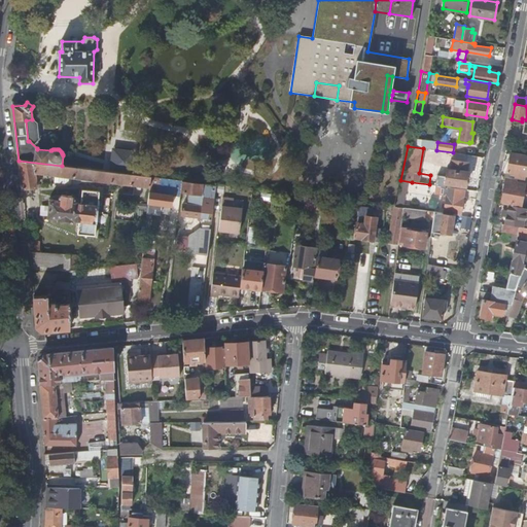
[(133,173),(133,152),(111,151),(110,172),(133,173)]
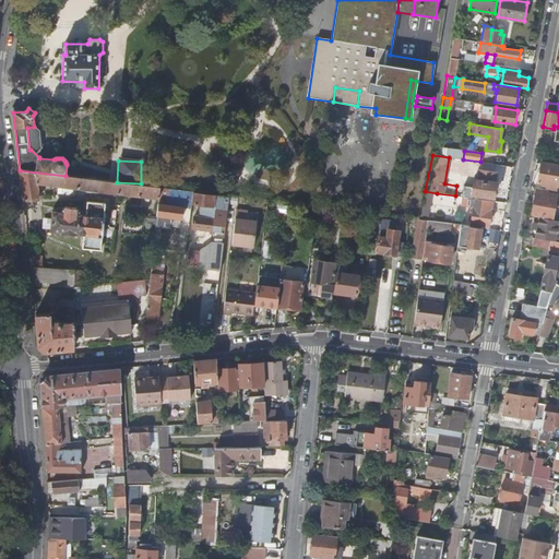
[(558,165),(542,162),(538,182),(558,186),(558,181),(558,165)]
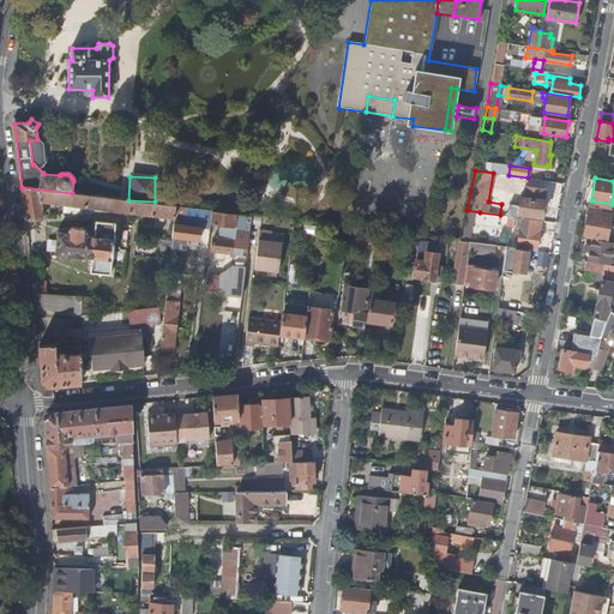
[(527,186),(525,197),(519,197),(518,210),(513,210),(513,214),(541,217),(543,200),(542,200),(545,188),(527,186)]
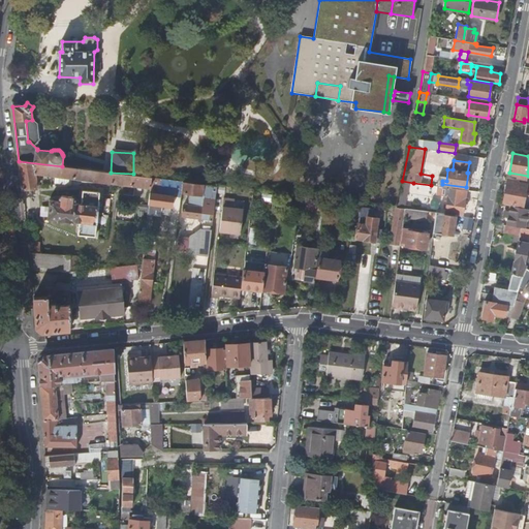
[(152,178),(96,172),(62,166),(19,161),(22,189),(37,189),(34,174),(151,188),(152,178)]
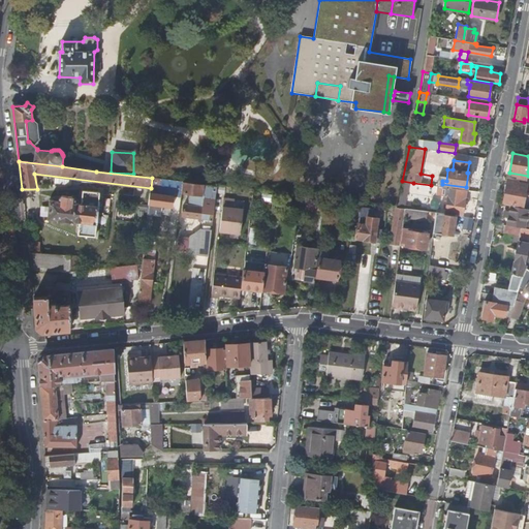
[(183,181),(152,178),(151,188),(150,193),(174,195),(182,196),(182,192),(183,181)]
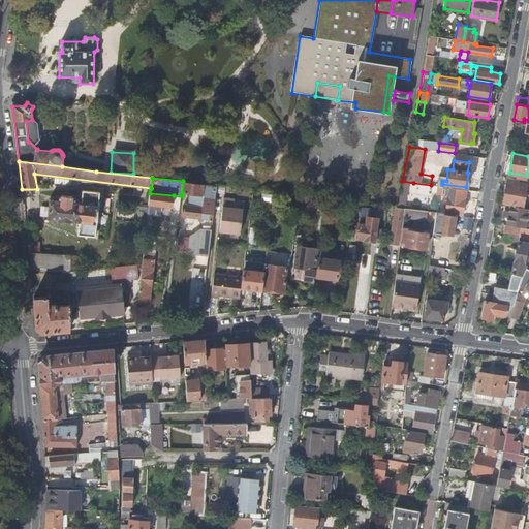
[(203,195),(204,184),(183,181),(182,192),(203,195)]
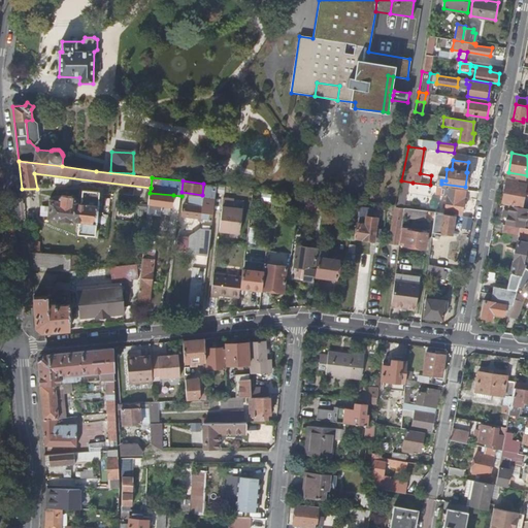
[(413,183),(401,180),(400,191),(410,192),(413,183)]
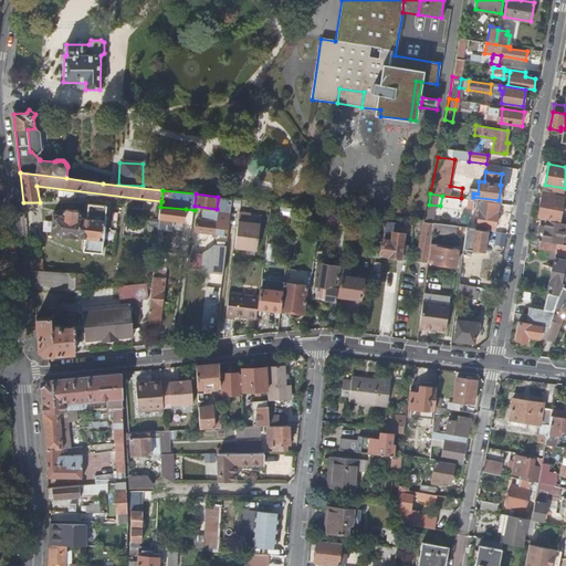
[(543,195),(538,216),(559,220),(564,196),(555,194),(554,197),(543,195)]
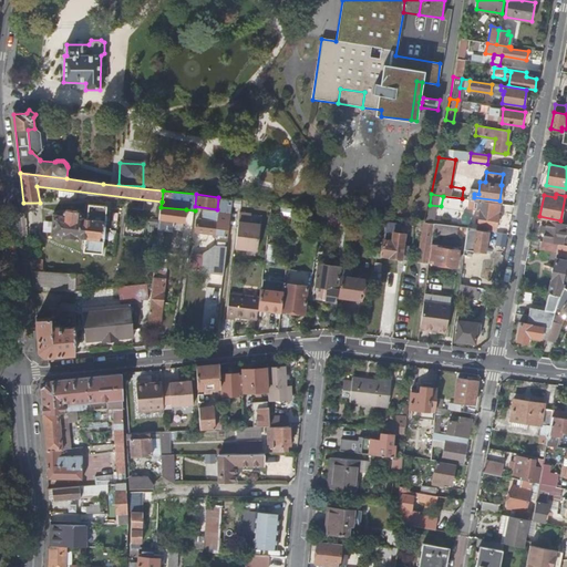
[(232,213),(233,199),(218,197),(217,209),(217,212),(219,212),(232,213)]
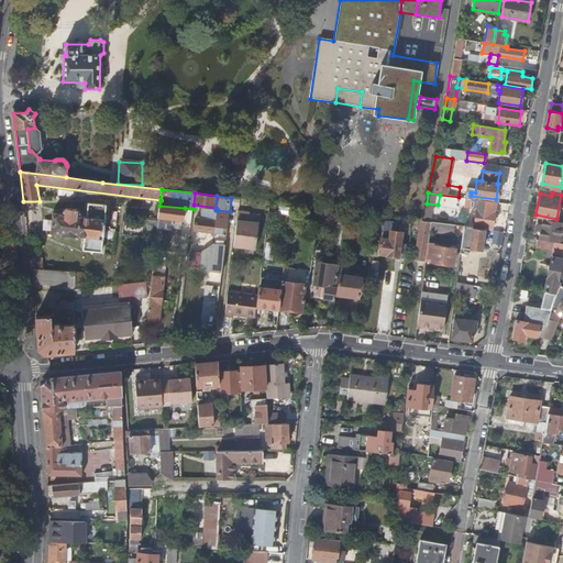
[(497,202),(474,199),(473,209),(476,209),(474,225),(492,228),(497,202)]
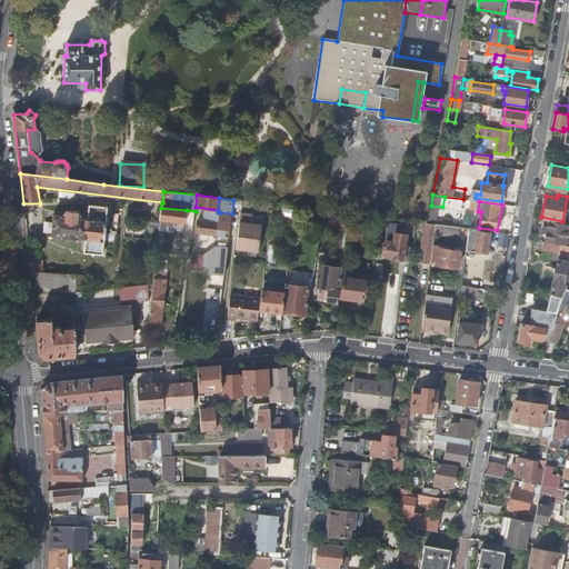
[(88,206),(88,215),(80,215),(80,216),(77,212),(68,211),(65,213),(63,217),(53,216),(51,236),(85,239),(85,252),(102,255),(107,207),(88,206)]
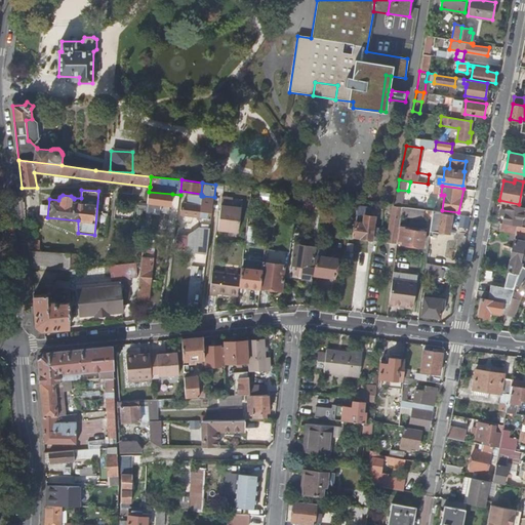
[(171,205),(172,194),(149,192),(148,203),(171,205)]
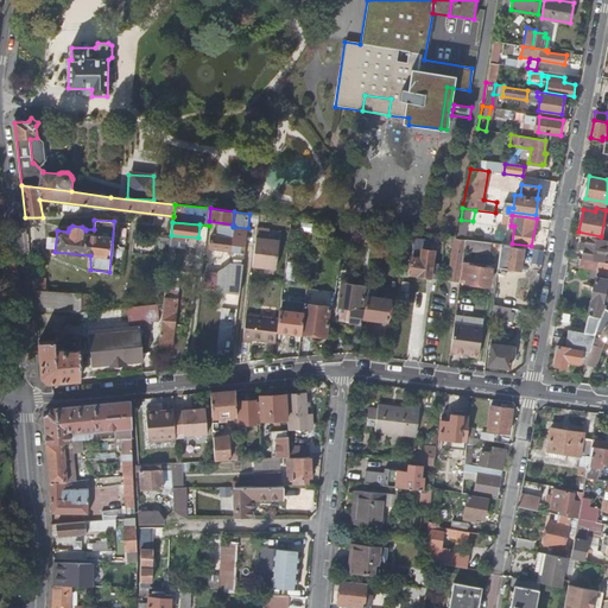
[(245,252),(248,228),(235,227),(234,235),(226,234),(226,236),(210,235),(209,248),(245,252)]
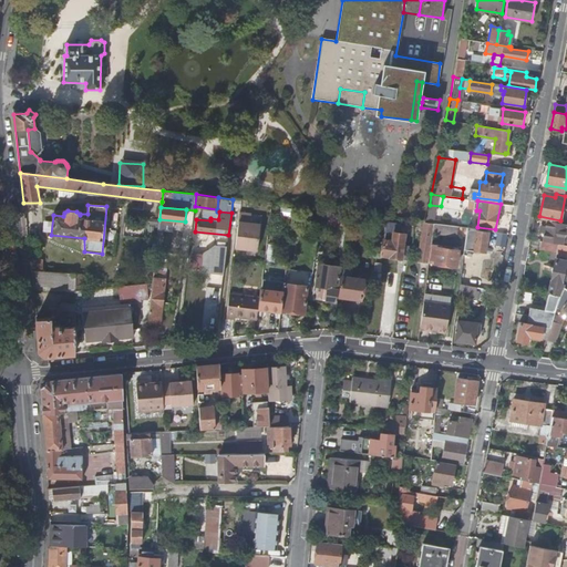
[(258,250),(260,225),(251,224),(253,215),(240,214),(236,248),(258,250)]
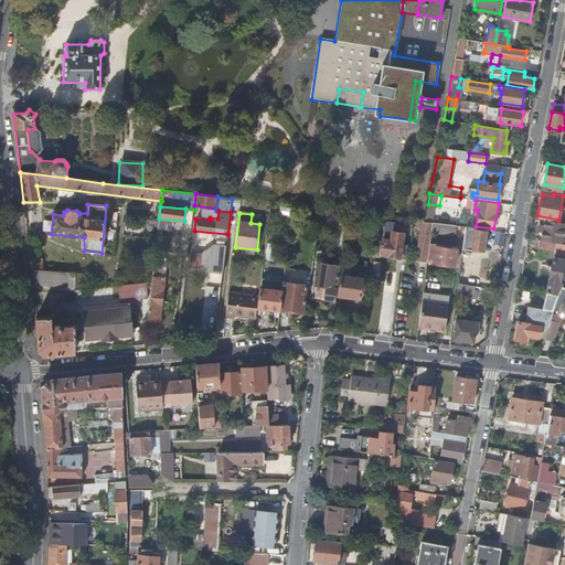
[(251,223),(259,224),(260,215),(252,214),(251,223)]
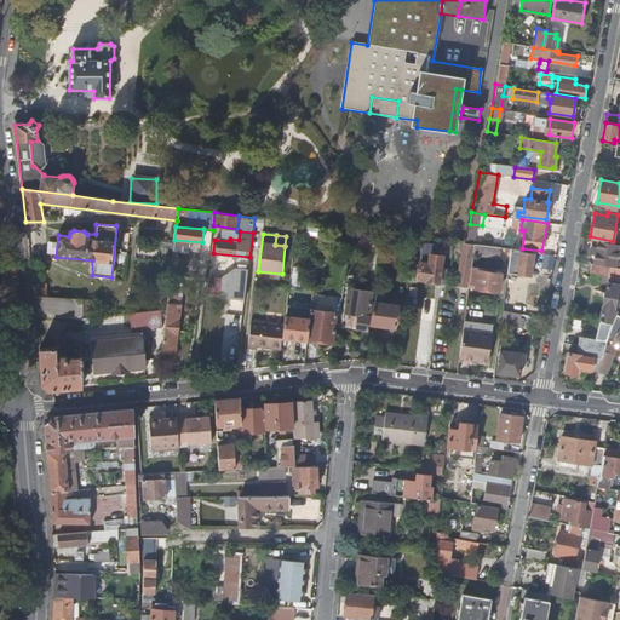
[(475,244),(466,242),(466,244),(463,242),(457,285),(469,287),(469,283),(471,267),(474,253),(475,244)]
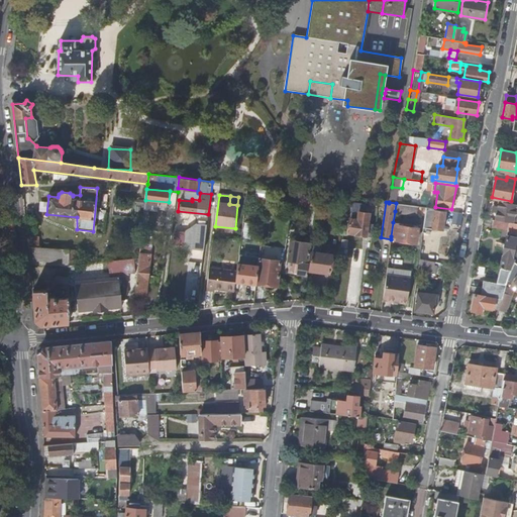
[(499,202),(496,217),(512,220),(515,205),(499,202)]
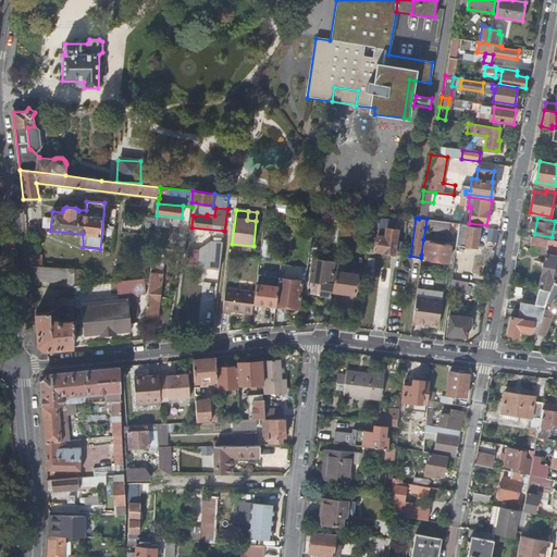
[(443,221),(426,219),(425,227),(442,230),(443,221)]
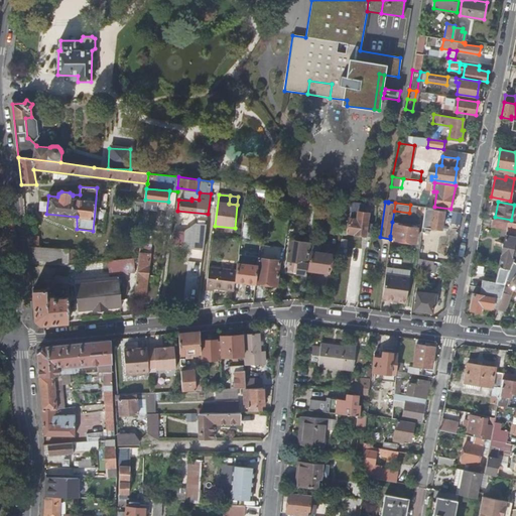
[(444,210),(425,207),(422,227),(441,229),(441,227),(445,227),(446,221),(442,221),(444,210)]
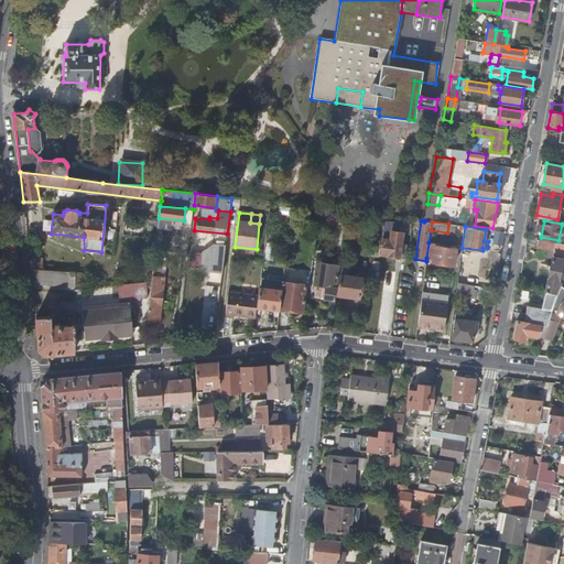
[(389,231),(388,234),(382,232),(380,255),(400,257),(402,232),(389,231)]
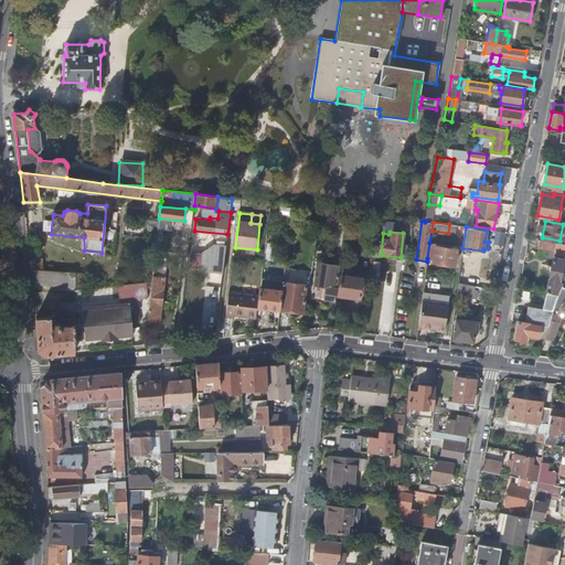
[(560,295),(563,286),(563,283),(561,283),(564,256),(564,244),(540,240),(537,247),(555,251),(547,292),(560,295)]
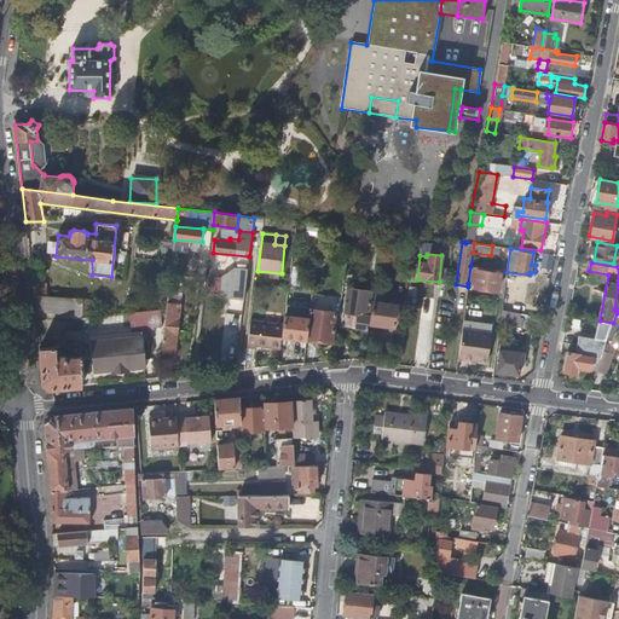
[(470,266),(468,283),(474,284),(474,287),(486,289),(489,271),(485,271),(485,270),(482,267),(470,266)]
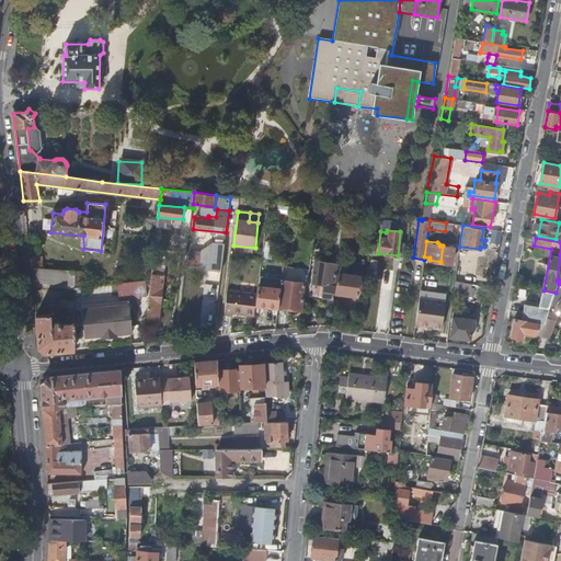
[(207,252),(224,254),(225,245),(212,244),(208,244),(207,252)]
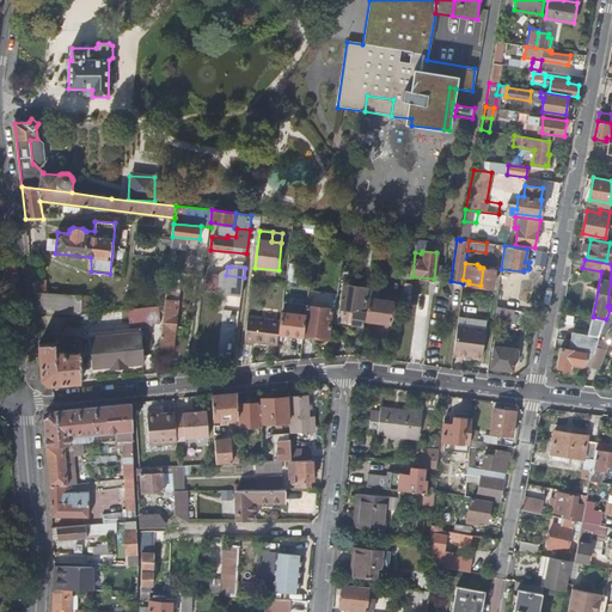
[(483,268),(481,286),(493,287),(495,270),(495,269),(493,267),(490,267),(487,268),(487,269),(483,268)]
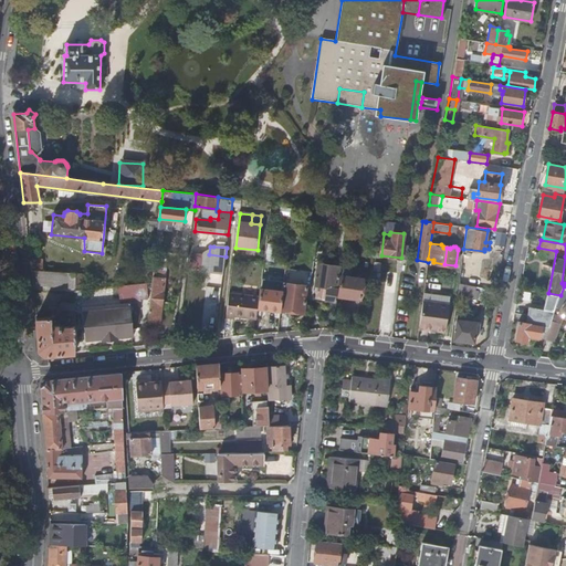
[(191,268),(202,268),(202,252),(191,252),(191,268)]
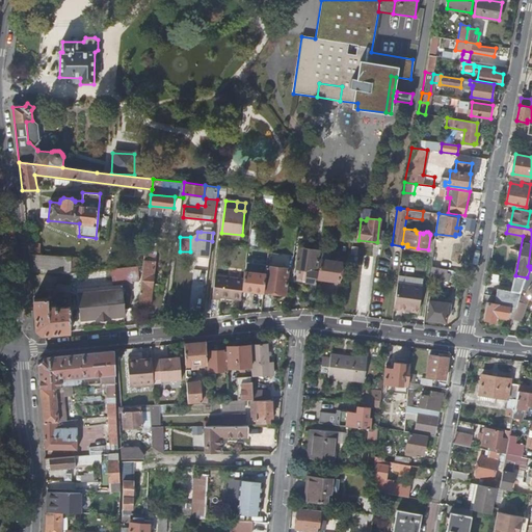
[(41,244),(28,243),(30,254),(41,255),(41,244)]
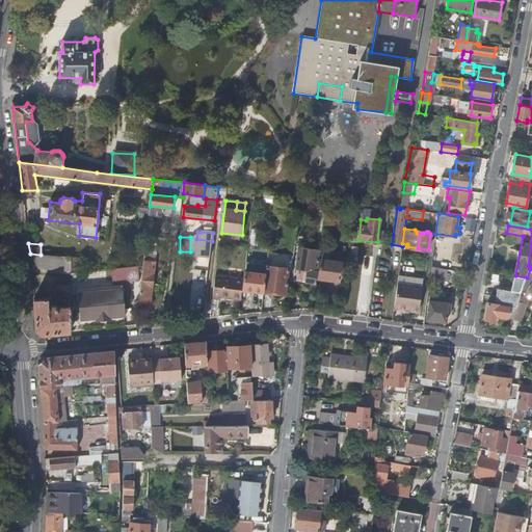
[(304,295),(314,296),(320,250),(299,247),(298,259),(296,259),(296,260),(297,260),(296,273),(303,274),(302,282),(307,283),(304,295)]
